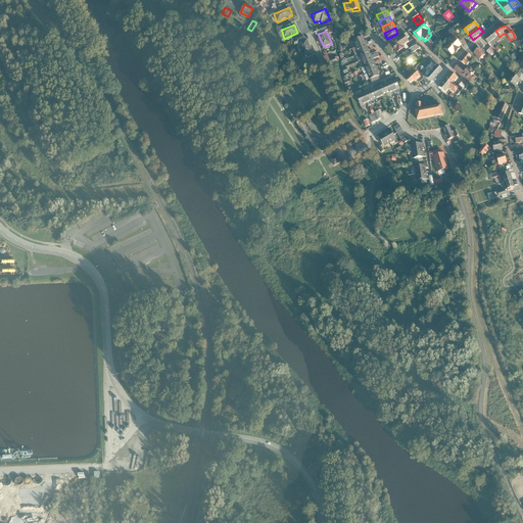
[(495,31),(484,39),(488,45),(490,44),(492,47),(502,40),(498,37),(500,37),(495,31)]
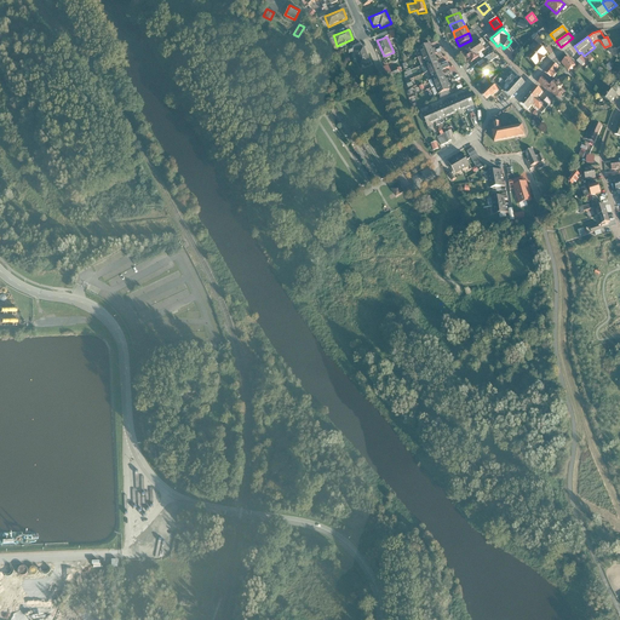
[(480,42),(464,52),(471,63),(481,57),(478,55),(484,50),(480,42)]
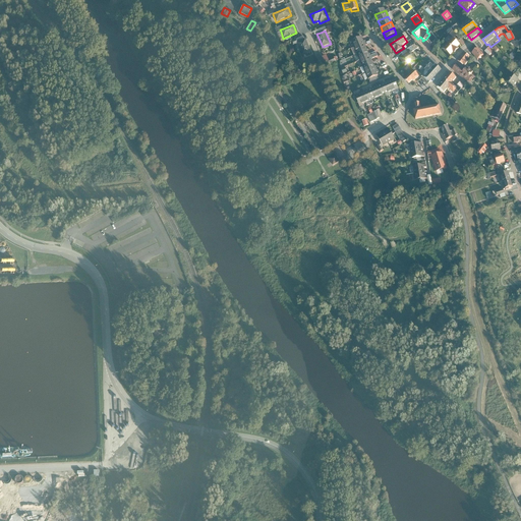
[(294,46),(298,44),(298,43),(305,40),(303,37),(292,42),(294,46)]
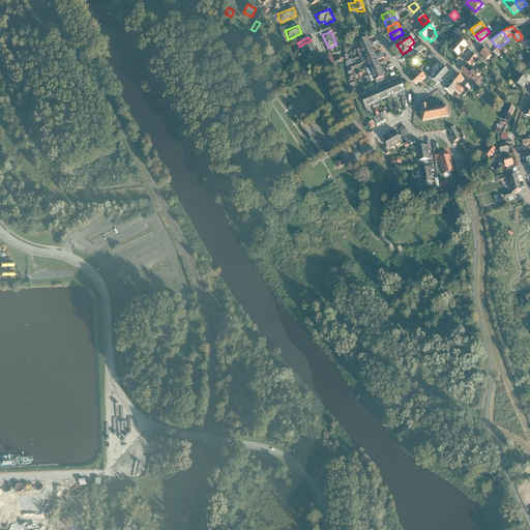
[(357,42),(360,50),(371,46),(367,38),(357,42)]
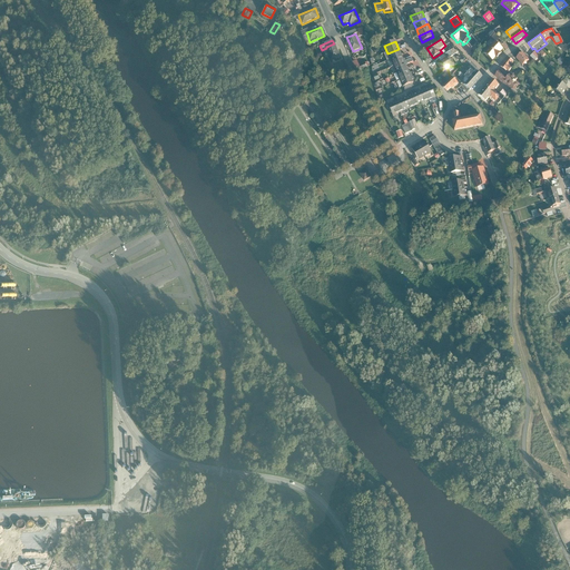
[(494,42),(484,53),(493,61),(503,50),(494,42)]
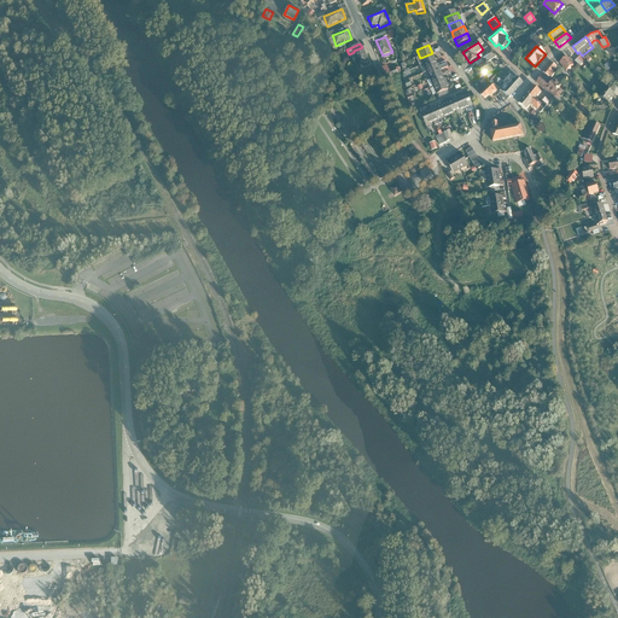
[(606,51),(613,57),(617,52),(610,46),(606,51)]
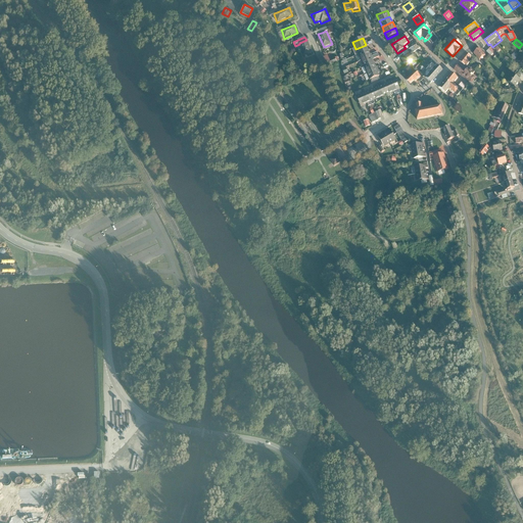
[(313,53),(307,40),(306,40),(299,43),(299,44),(304,56),(313,53)]
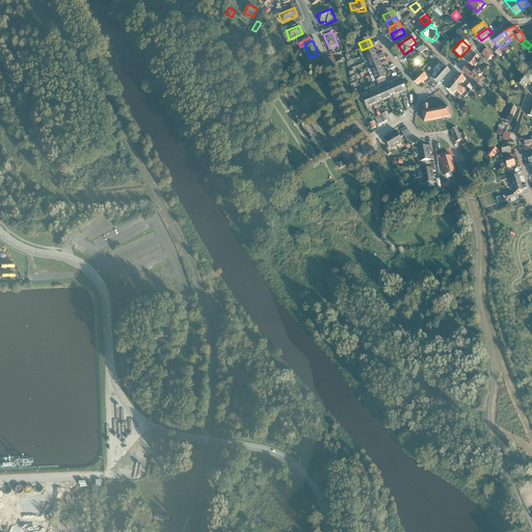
[(362,50),(365,56),(375,51),(372,46),(362,50)]
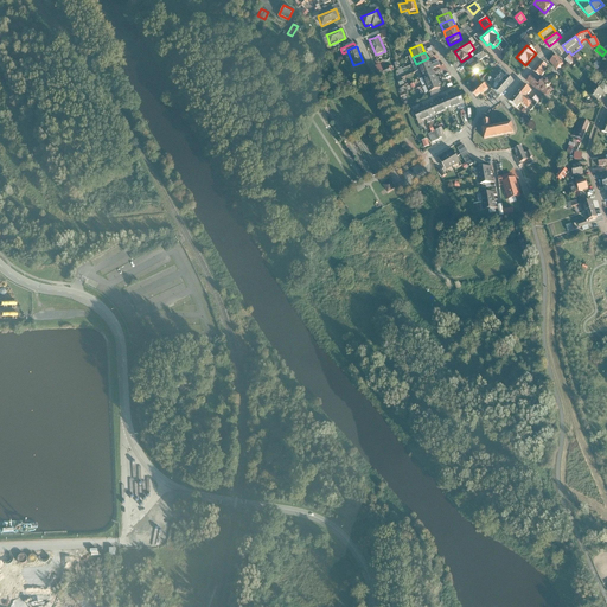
[(557,57),(550,62),(557,70),(563,65),(557,57)]
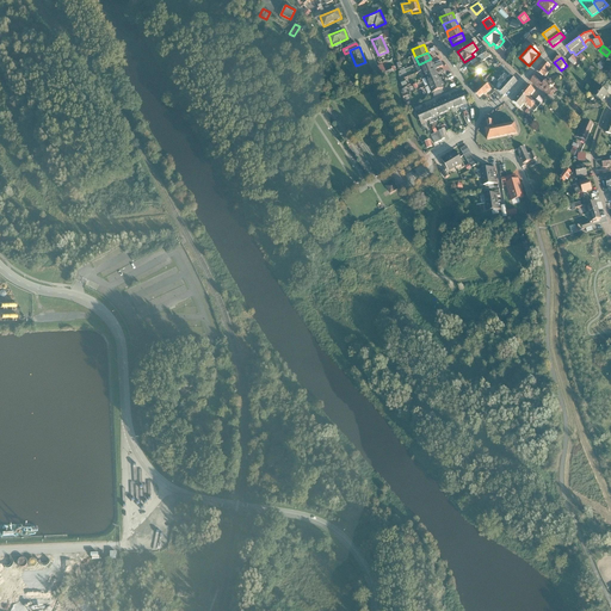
[(419,65),(421,72),(433,67),(431,59),(419,65)]
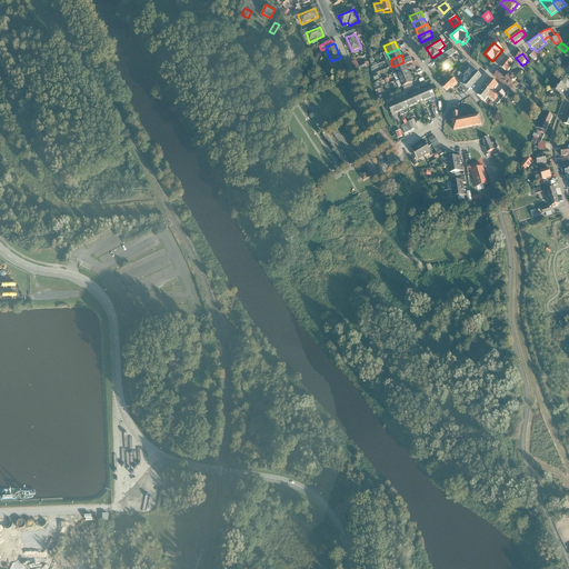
[(446,59),(437,65),(442,73),(455,65),(449,58),(448,57),(446,59)]
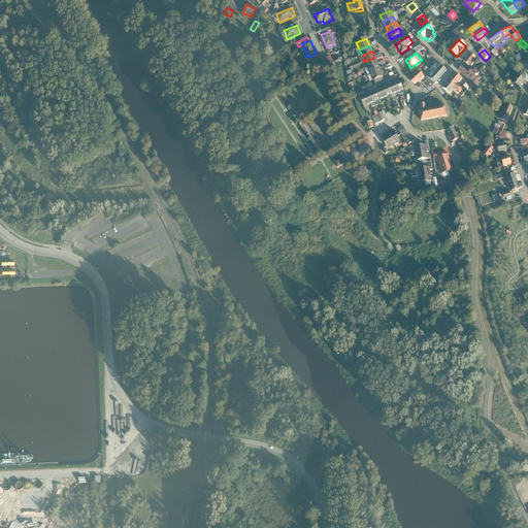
[(476,58),(471,54),(464,62),(471,68),(474,63),(473,62),(476,58)]
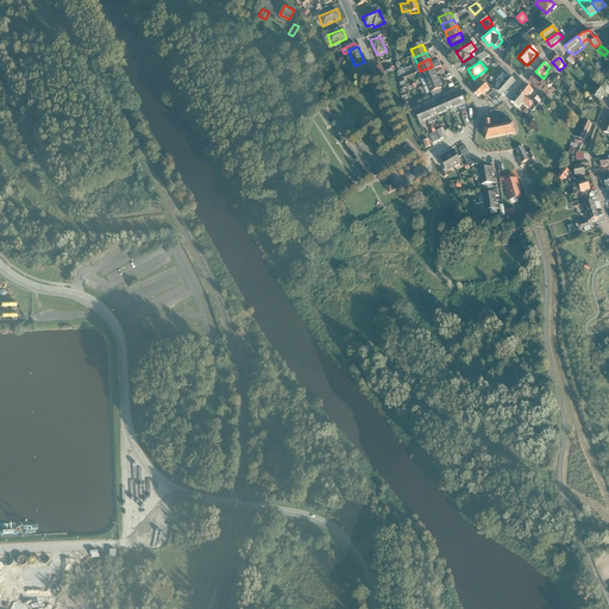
[(432,67),(420,71),(425,80),(437,75),(432,67)]
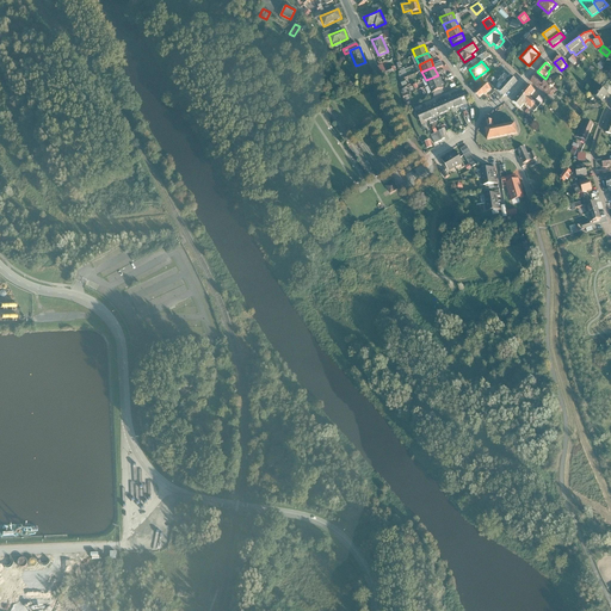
[(505,97),(517,81),(511,76),(508,79),(503,73),(495,81),(503,86),(498,91),(505,97)]
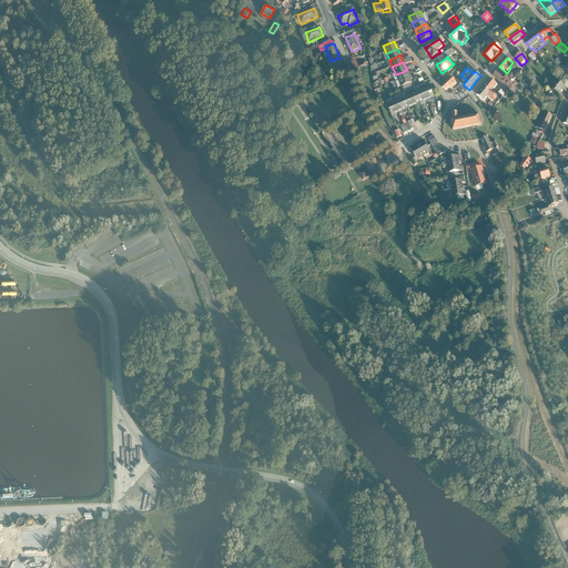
[(407,70),(396,74),(398,81),(409,77),(407,70)]
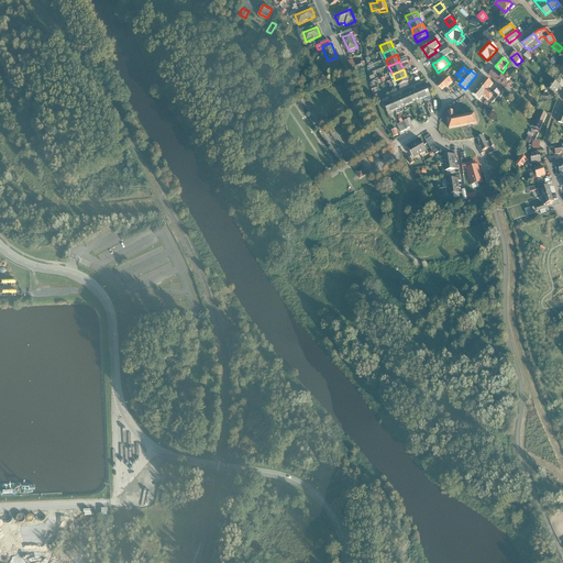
[(493,70),(488,76),(507,89),(511,84),(509,81),(511,78),(505,73),(503,77),(493,70)]
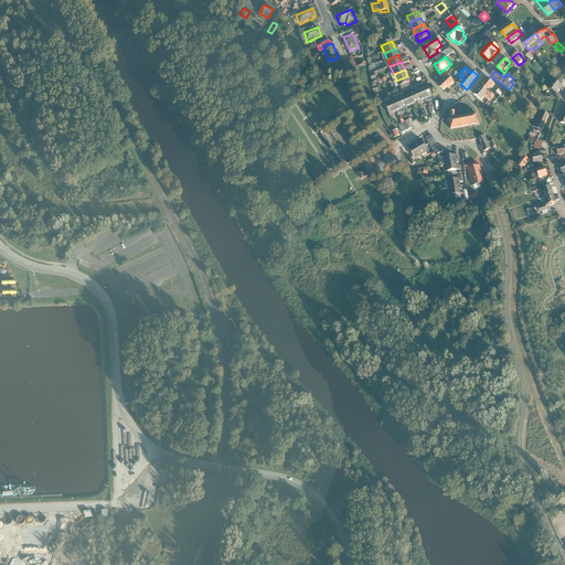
[(407,76),(396,81),(400,87),(411,83),(407,76)]
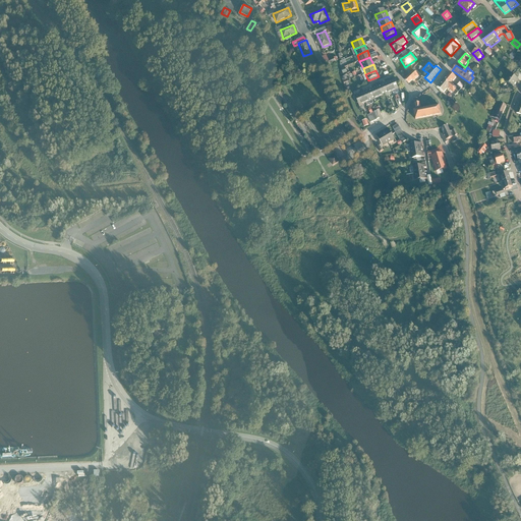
[(404,79),(408,84),(412,80),(413,81),(419,76),(414,71),(404,79)]
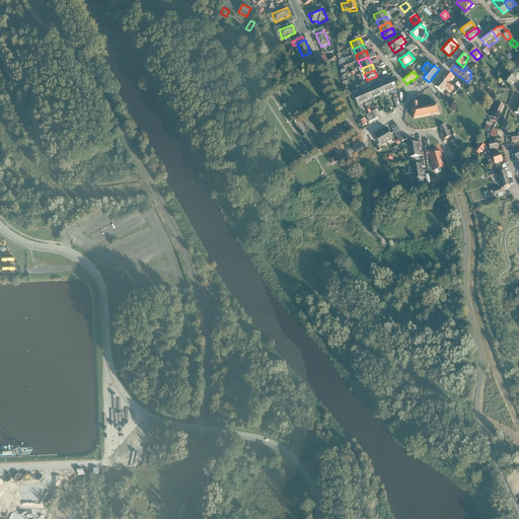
[(448,72),(442,79),(454,89),(457,87),(451,82),(454,77),(448,72)]
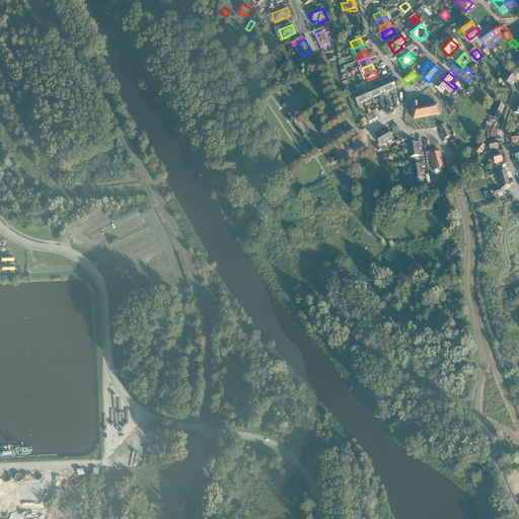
[(511,86),(516,79),(509,74),(504,81),(511,86)]
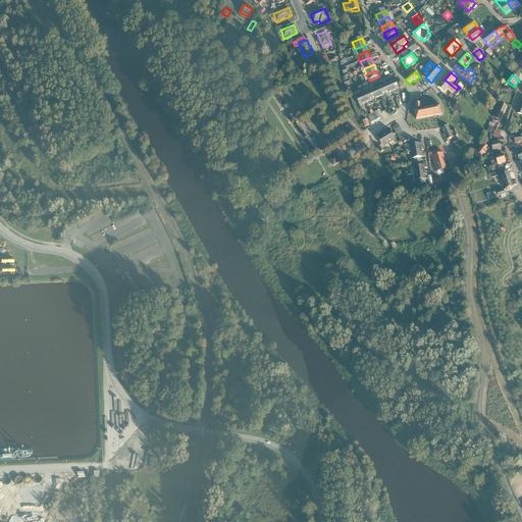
[(388,83),(393,93),(400,90),(395,80),(388,83)]
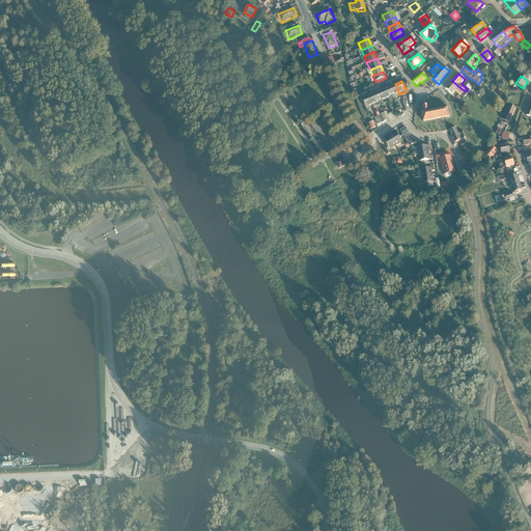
[(465,91),(452,81),(446,89),(452,94),(456,90),(463,95),(465,91)]
